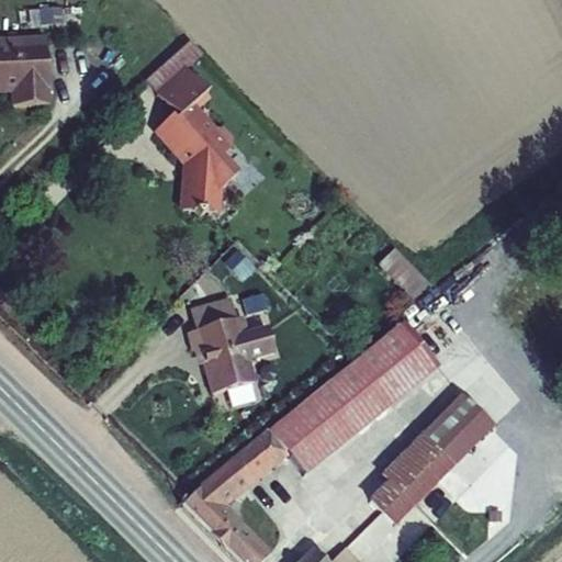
[(0,94),(12,94),(13,108),(47,107),(46,38),(0,40),(0,94)]
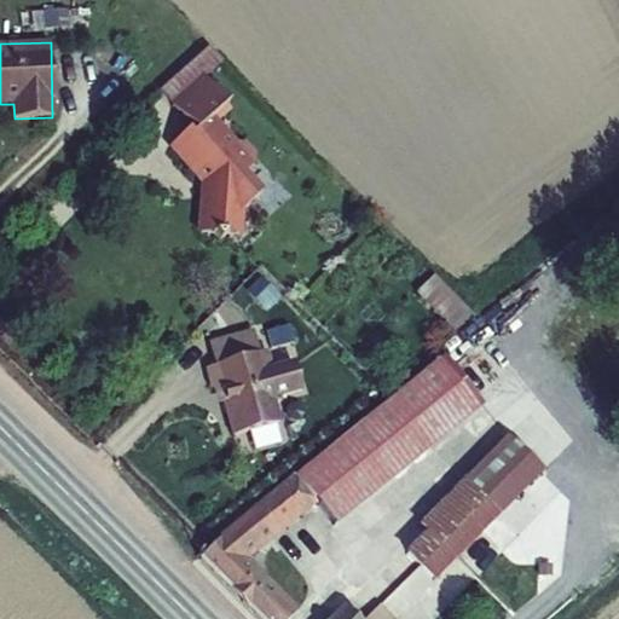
[(201,80),(168,108),(185,128),(167,144),(206,189),(201,194),(198,230),(210,231),(219,241),(227,231),(237,232),(239,209),(259,191),(242,173),(249,166),(250,155),(238,140),(229,140),(209,117),(224,105),(201,80)]
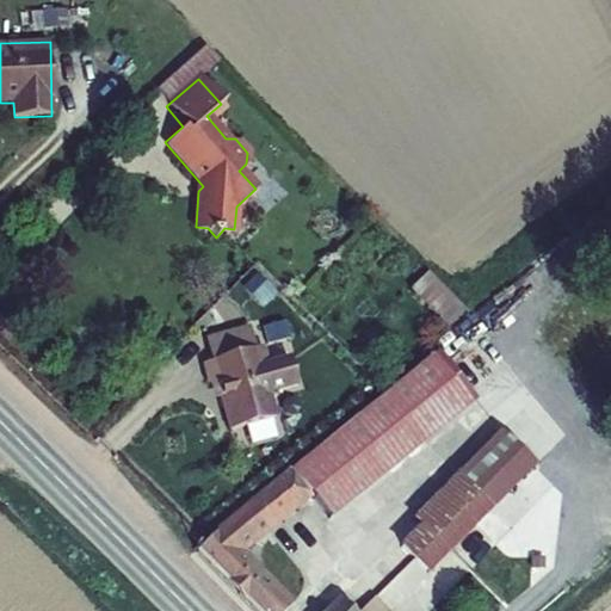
[(454,325),(470,307),(432,271),(414,290),(454,325)]
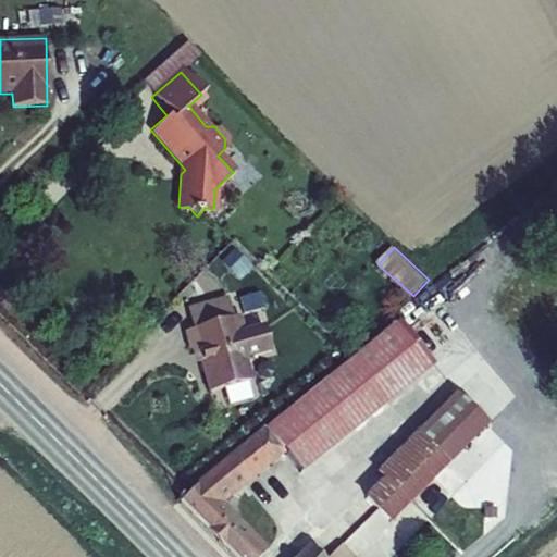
[(244,370),(233,326),(238,324),(233,306),(227,307),(224,295),(182,306),(185,318),(182,319),(186,338),(194,336),(205,380),(244,370)]
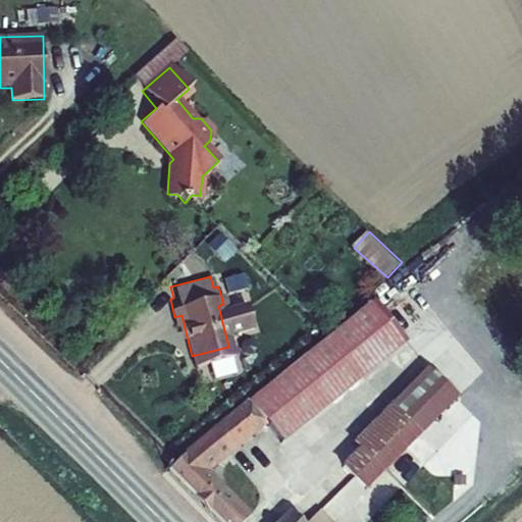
[(169,469),(221,521),(243,521),(250,516),(204,469),(265,418),(282,439),(401,342),(368,302),(187,452),(169,469)]
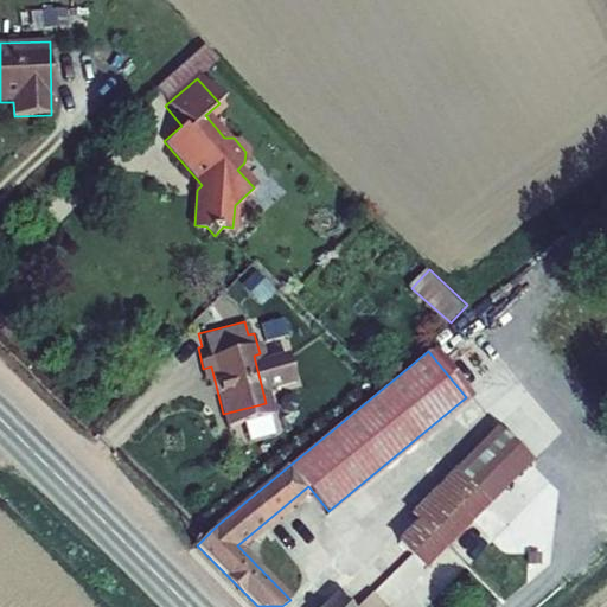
[(529,459),(493,426),(408,513),(415,521),(397,540),(425,566),(529,459)]
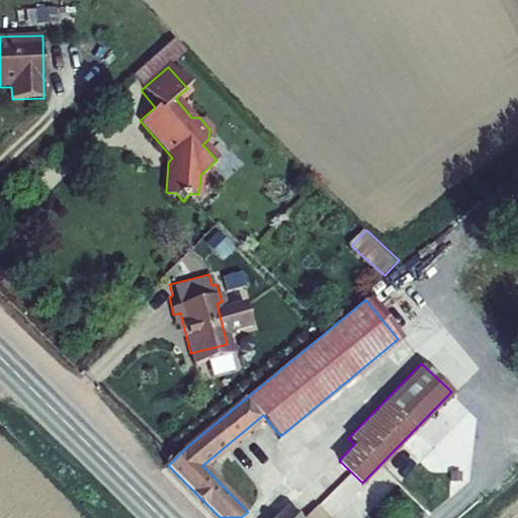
[(297,517),(287,507),(275,517),(297,517)]
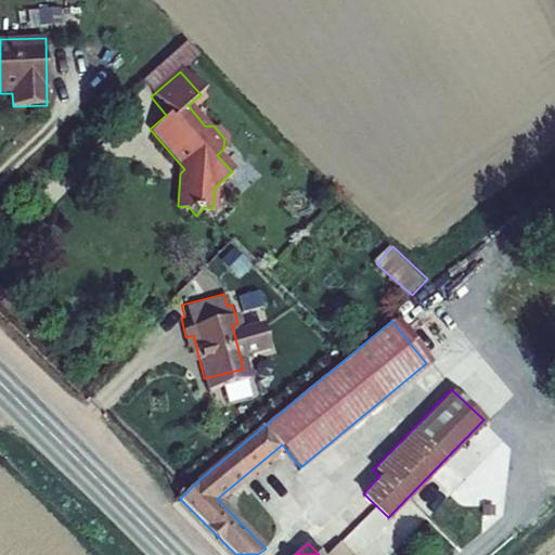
[(357,554),(347,545),(337,554),(357,554)]
